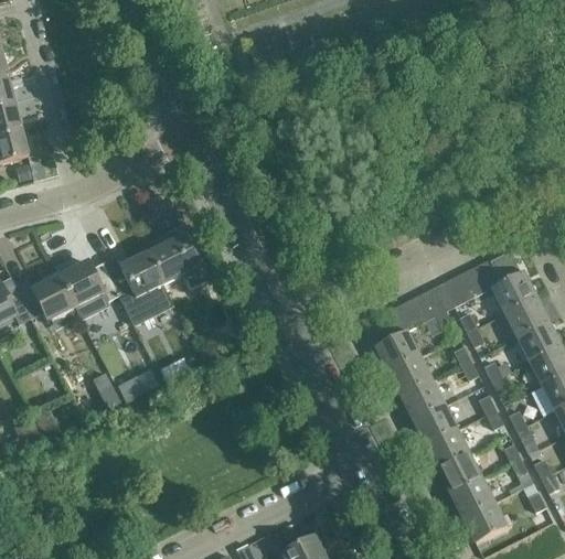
[(0,73),(0,101),(13,98),(7,72),(0,73)]
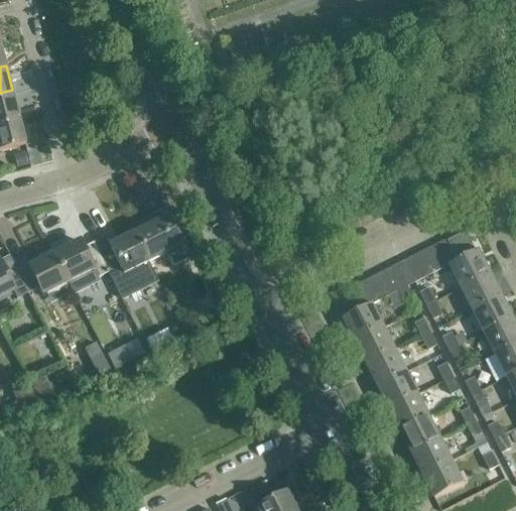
[(0,93),(0,119),(18,115),(12,90),(0,93)]
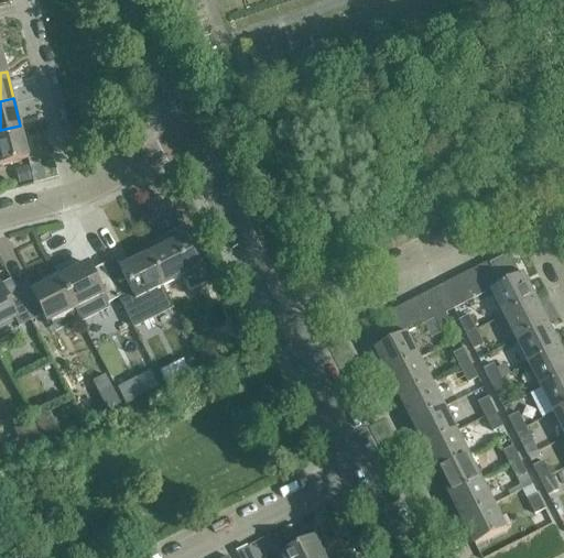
[(20,126),(0,130),(0,159),(28,152),(20,126)]
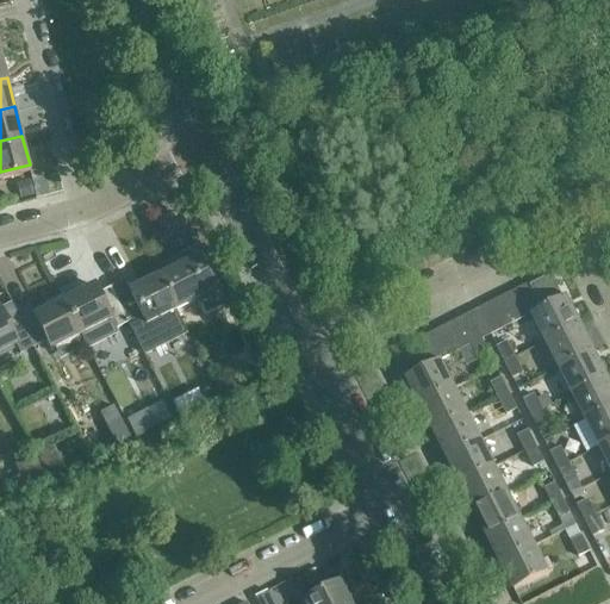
[(203,250),(159,272),(176,306),(200,294),(205,304),(222,294),(218,287),(219,286),(203,250)]
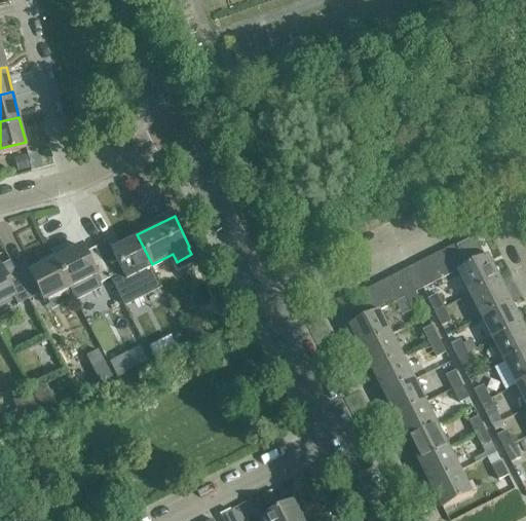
[(110,237),(96,245),(111,274),(113,280),(125,302),(161,284),(152,264),(137,234),(114,246),(110,237)]
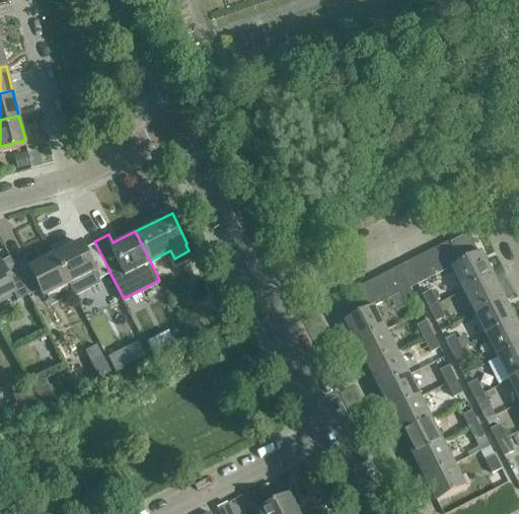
[(460,234),(450,239),(460,260),(470,254),(460,234)]
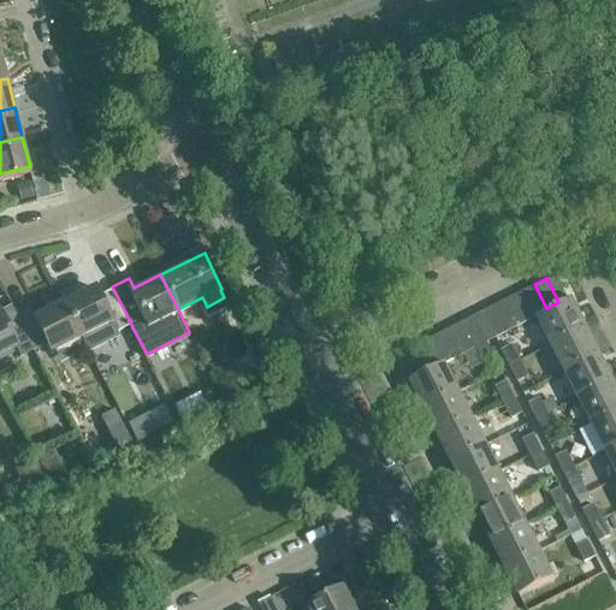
[(533,314),(537,313),(546,308),(534,284),(534,282),(521,289),(533,314)]
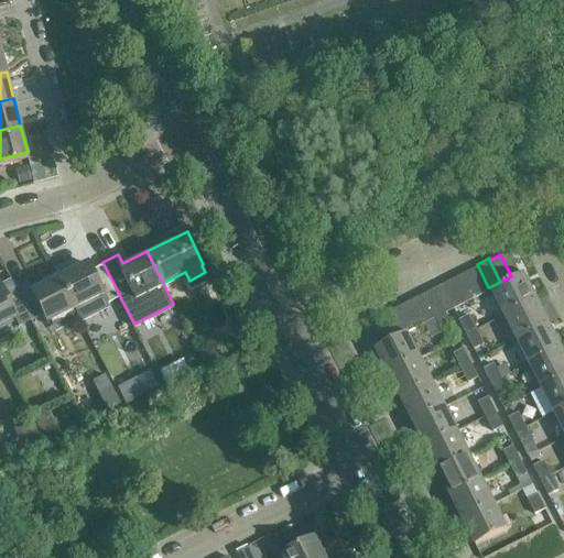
[(88,259),(58,273),(74,306),(105,291),(109,299),(119,294),(102,262),(93,267),(88,259)]
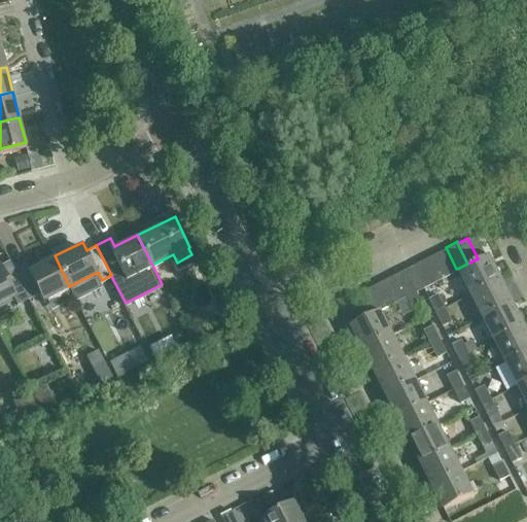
[(446,274),(456,269),(446,247),(434,252),(446,274)]
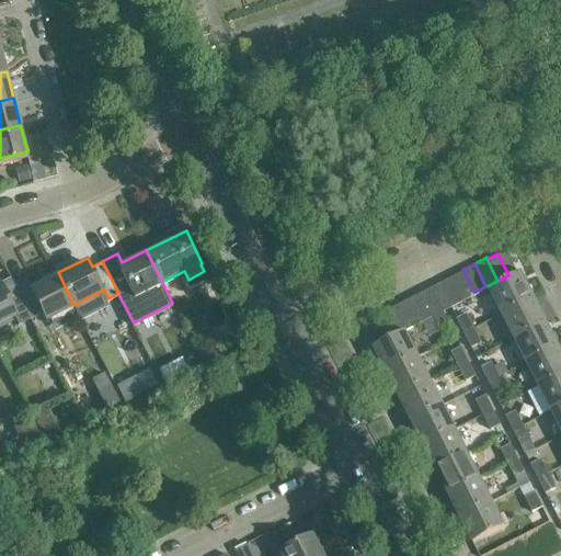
[(462,298),(474,292),(462,269),(450,275),(462,298)]
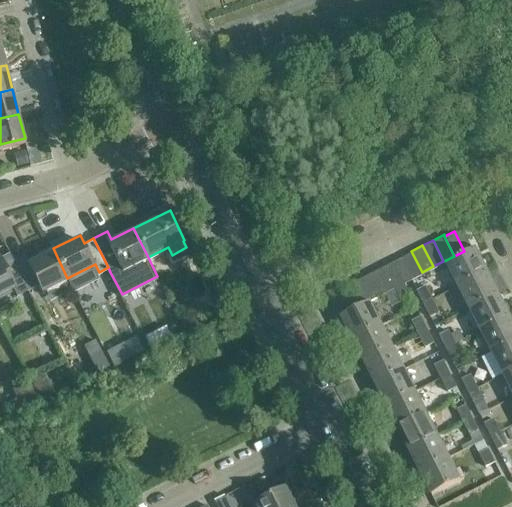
[(446,260),(457,283),(487,268),(475,245),(464,251),(454,256),(446,260)]
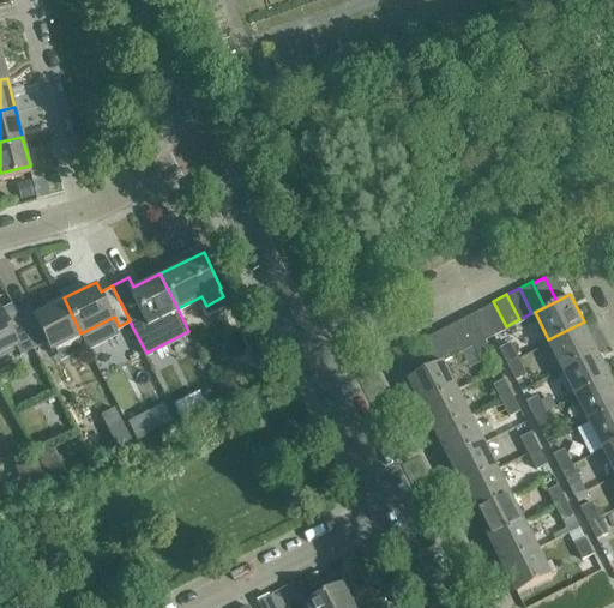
[(30,301),(14,309),(32,344),(47,337),(53,347),(80,333),(64,298),(35,312),(30,301)]
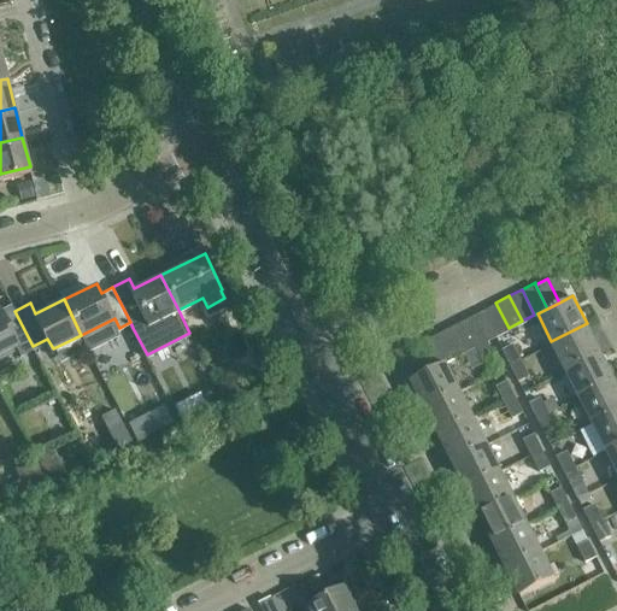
[(495,334),(509,328),(495,303),(482,309),(495,334)]
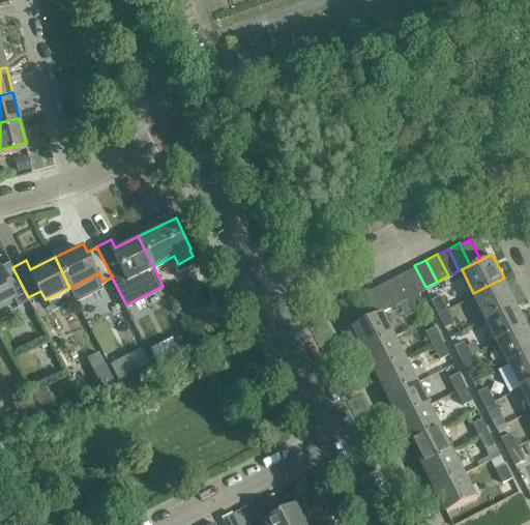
[(0,265),(0,301),(15,294),(19,302),(28,297),(12,267),(3,272),(0,265)]
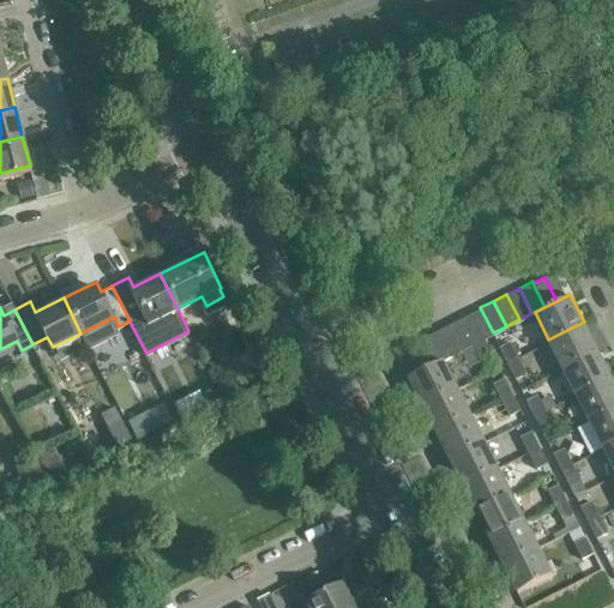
[(485,337),(471,312),(458,318),(471,344),(474,343),(485,337)]
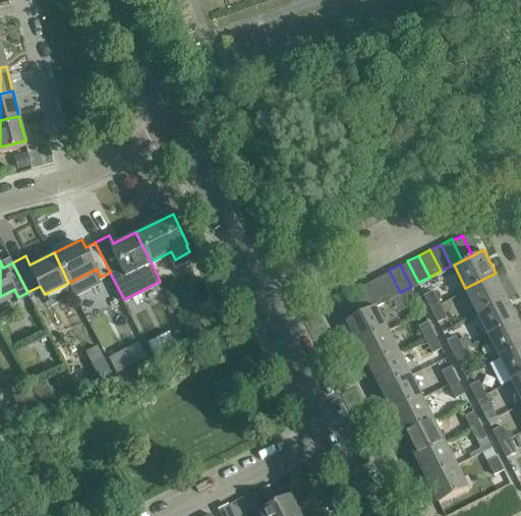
[(389,270),(378,276),(389,297),(400,292),(389,270)]
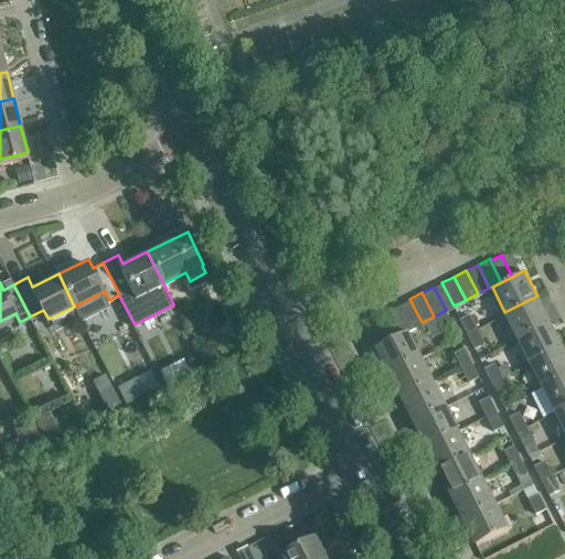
[(504,312),(518,336),(550,320),(537,296),(504,312)]
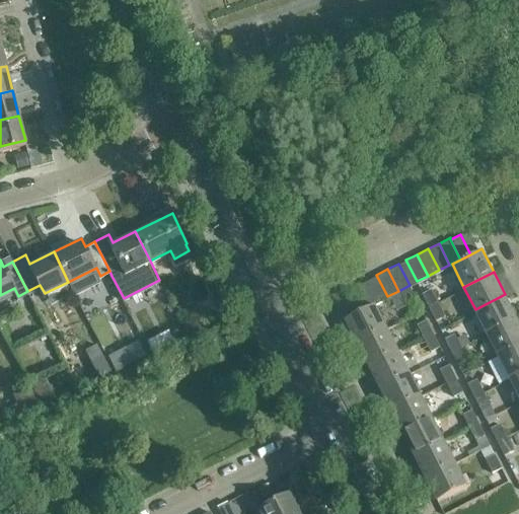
[(376,275),(366,280),(377,302),(387,296),(376,275)]
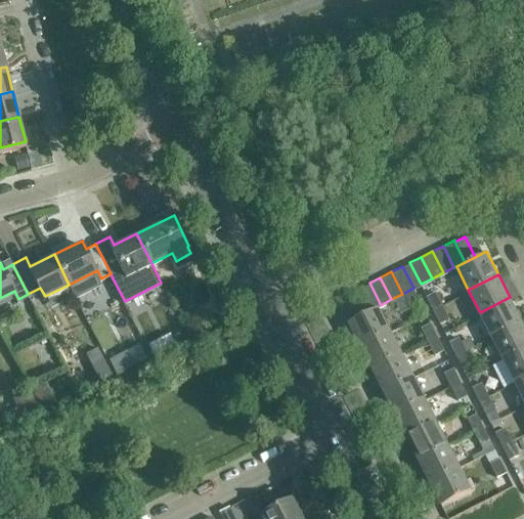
[(358,289),(369,310),(378,306),(381,305),(369,283),(358,289)]
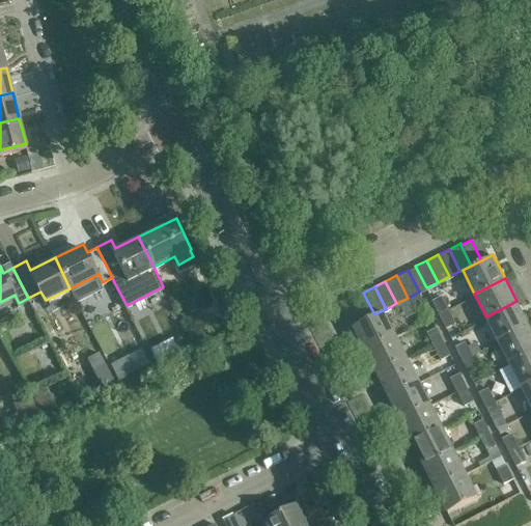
[(425,305),(419,292),(410,297),(416,310),(425,305)]
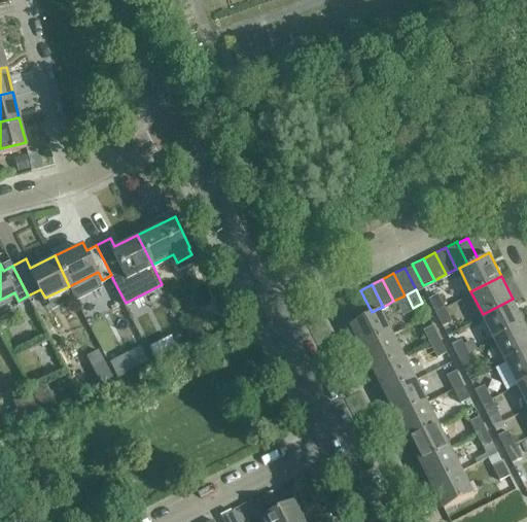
[(428,296),(435,310),(445,305),(437,291),(428,296)]
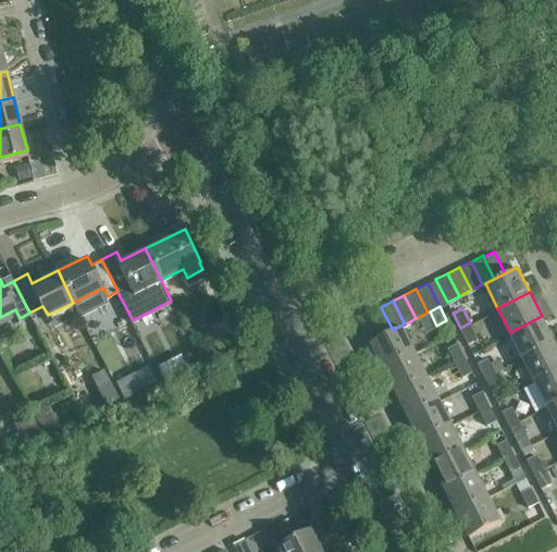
[(510,332),(522,356),(554,340),(542,316),(510,332)]
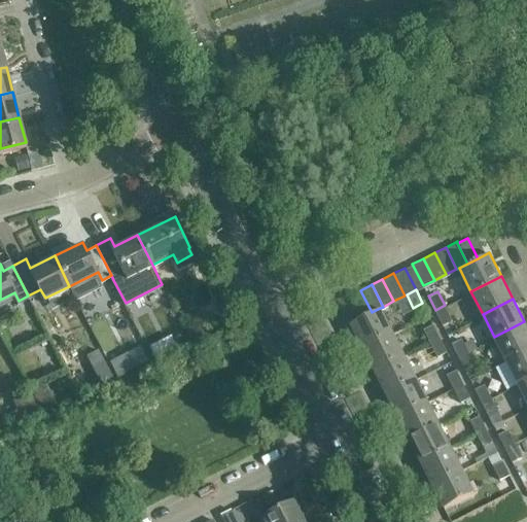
[(445,305),(435,310),(442,323),(452,318),(445,305)]
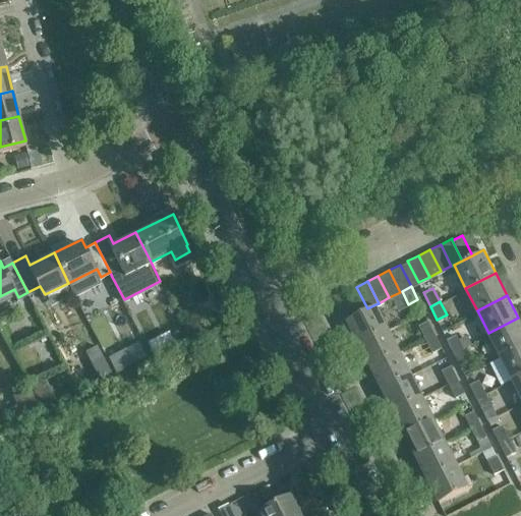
[(346,319),(358,342),(388,328),(375,304),(367,308),(346,319)]
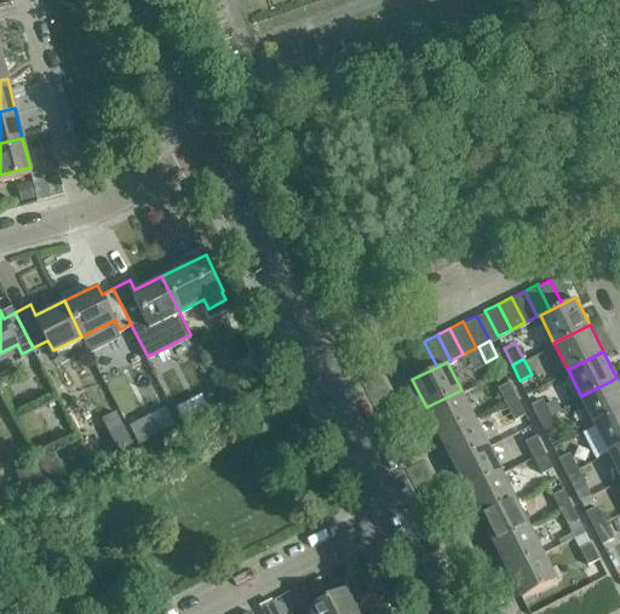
[(581,396),(595,423),(619,409),(619,385),(616,378),(581,396)]
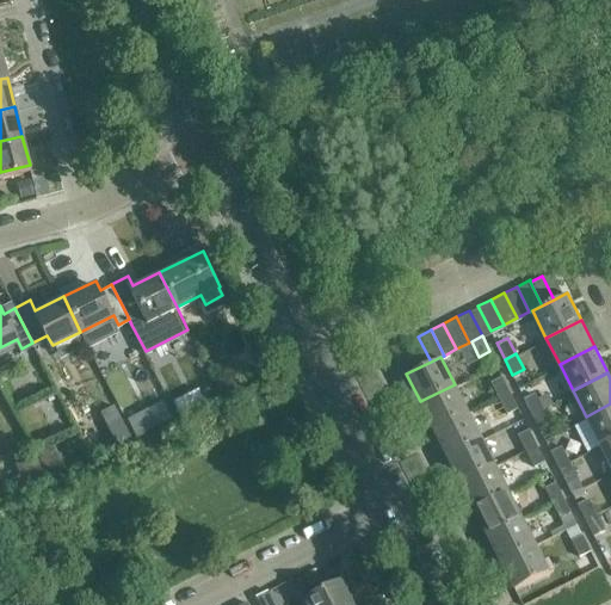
[(491,380),(499,395),(510,389),(501,374),(491,380)]
